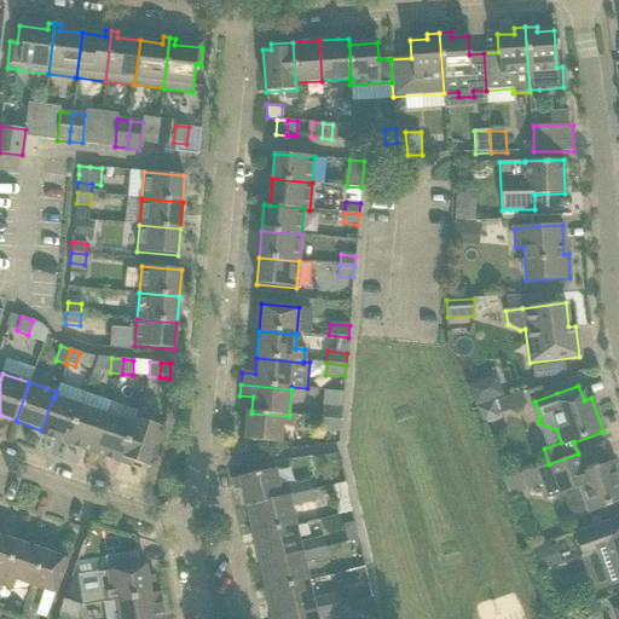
[(79,406),(55,398),(53,397),(41,431),(40,435),(65,444),(79,406)]
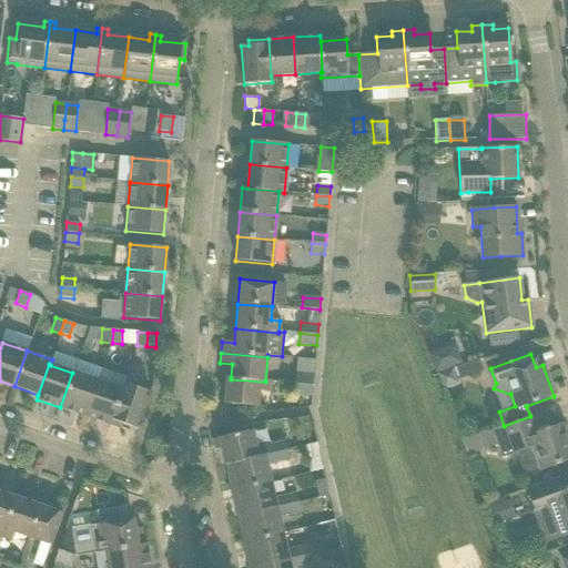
[(438,374),(443,388),(457,383),(453,368),(438,374)]
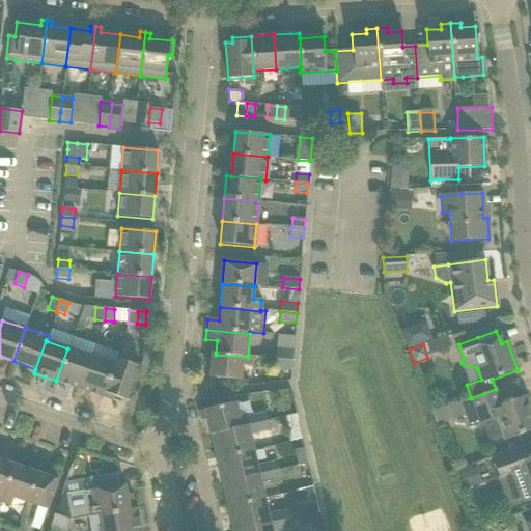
[(79,389),(90,356),(67,348),(56,381),(79,389)]
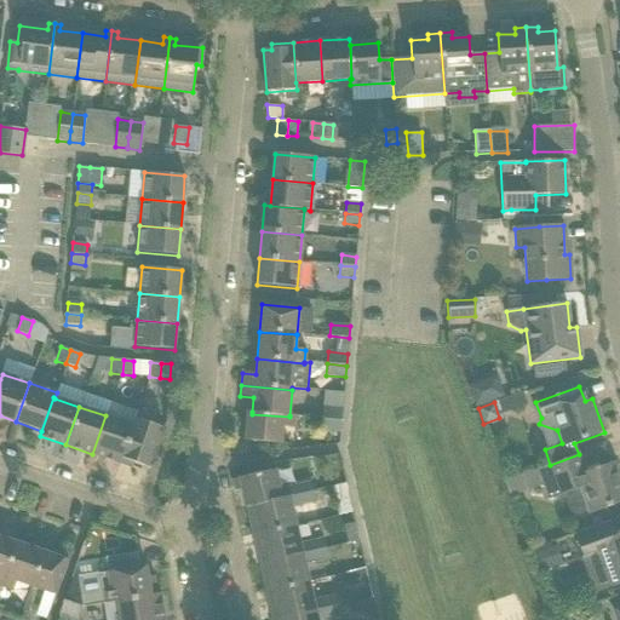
[(323,408),(322,419),(342,422),(343,409),(323,408)]
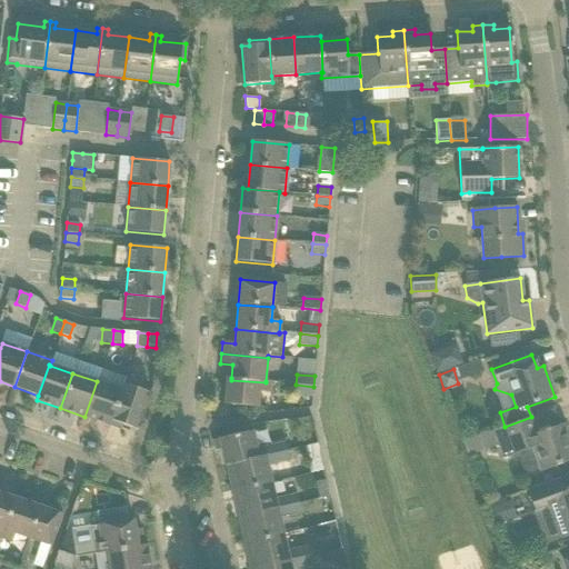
[(231,380),(231,378),(227,378),(225,405),(247,407),(258,408),(260,392),(269,393),(270,381),(266,381),(266,382),(231,380)]
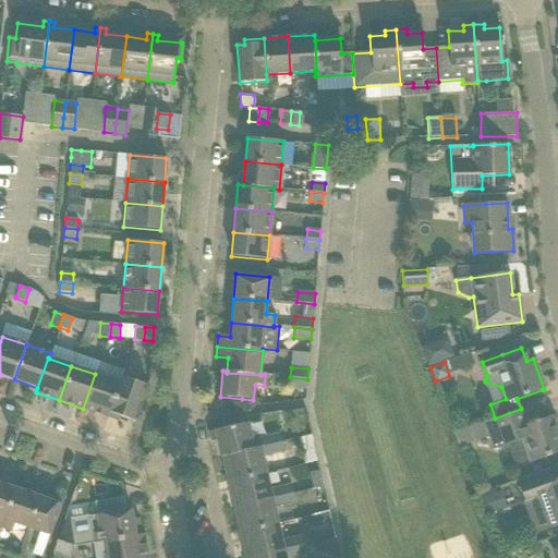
[(108,417),(120,383),(95,374),(83,409),(108,417)]
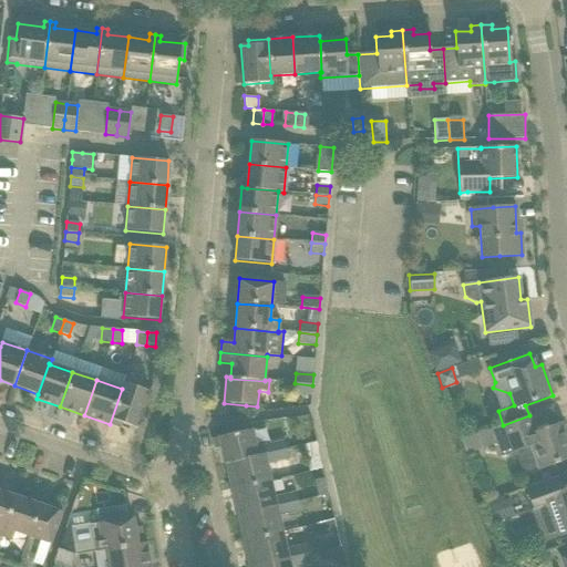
[(137,429),(150,392),(124,382),(122,389),(110,424),(129,431),(131,426),(137,429)]
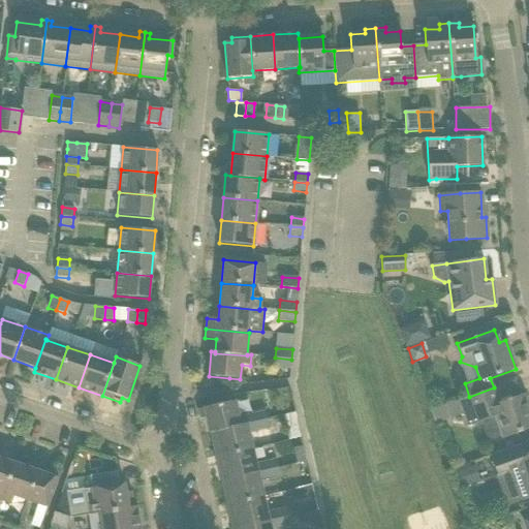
[(291,360),(275,358),(274,368),(290,370),(291,360)]
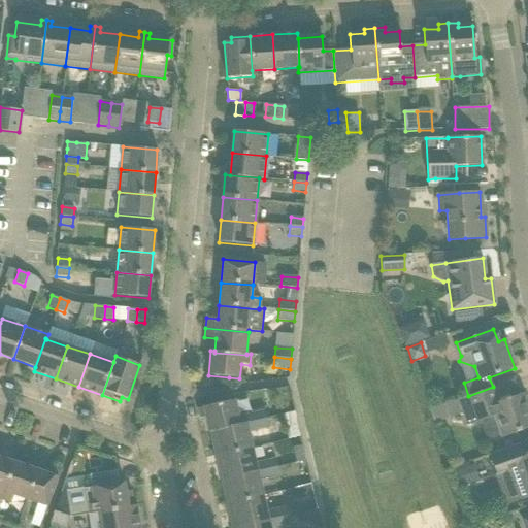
[(493,387),(468,396),(457,400),(466,426),(480,421),(487,441),(500,436),(501,438),(527,428),(527,404),(524,393),(498,402),(493,387)]
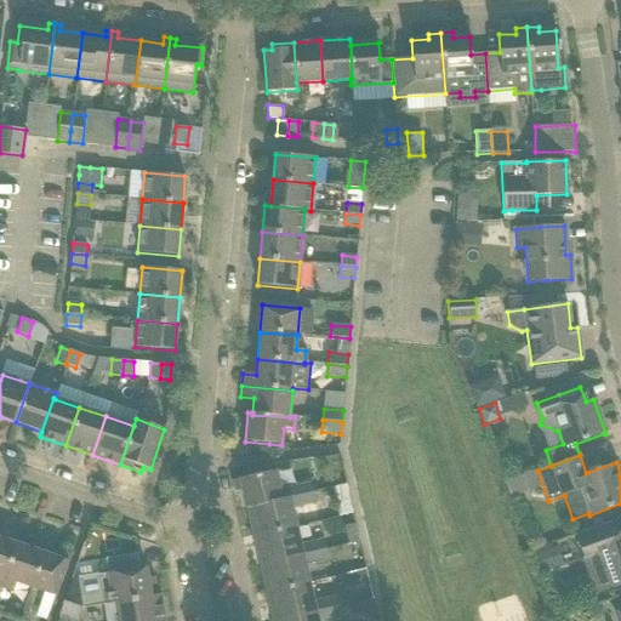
[(246,508),(252,507),(252,506),(313,493),(312,483),(280,490),(277,471),(256,476),(233,480),(234,488),(240,485),(246,508)]
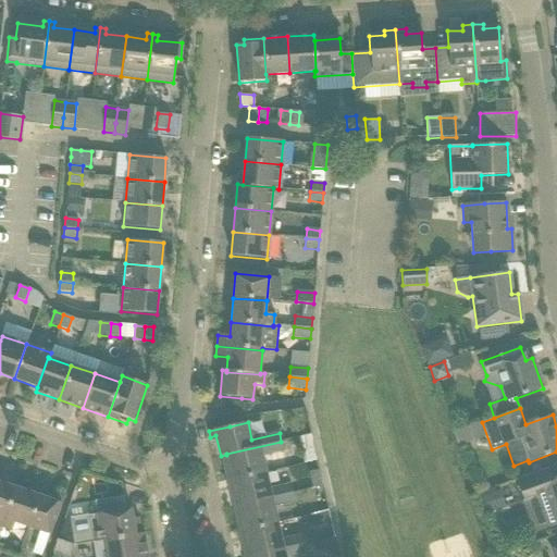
[(310,435),(300,437),(306,462),(317,460),(310,435)]
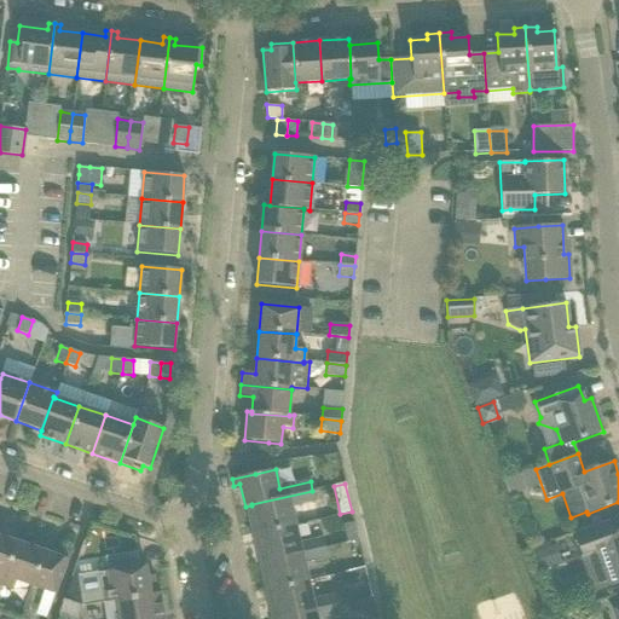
[(250,528),(253,534),(295,525),(291,505),(314,501),(312,491),(252,504),(252,505),(258,527),(250,528)]
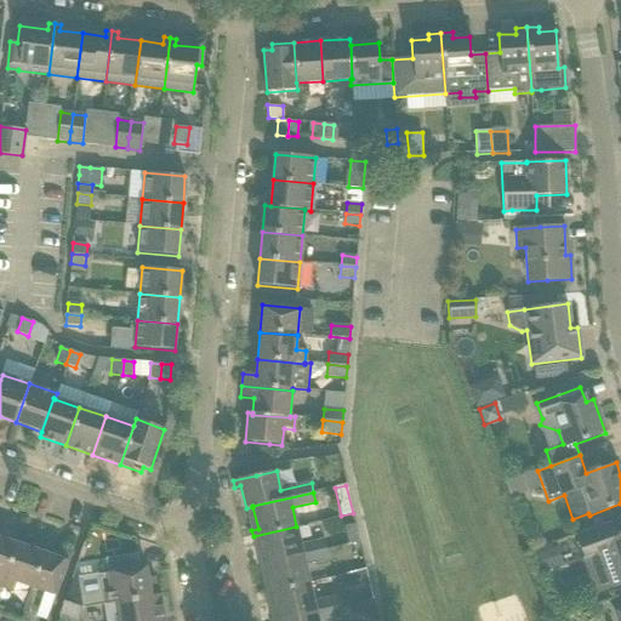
[(575,535),(584,559),(588,558),(599,590),(620,581),(620,535),(616,536),(611,522),(575,535)]
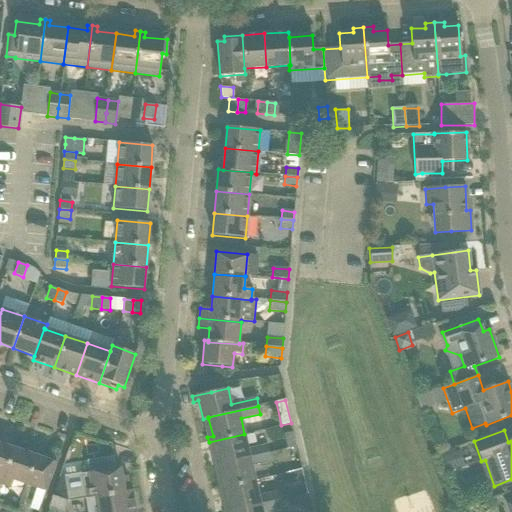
[(215,446),(219,464),(269,453),(267,445),(248,449),(244,434),(209,442),(210,447),(215,446)]
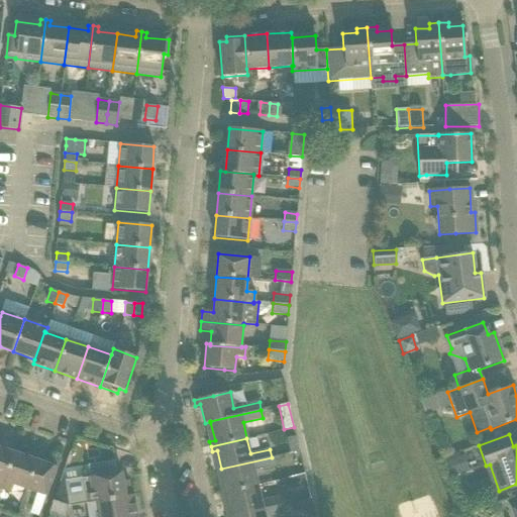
[(0,489),(1,490),(14,452),(0,447),(0,489)]
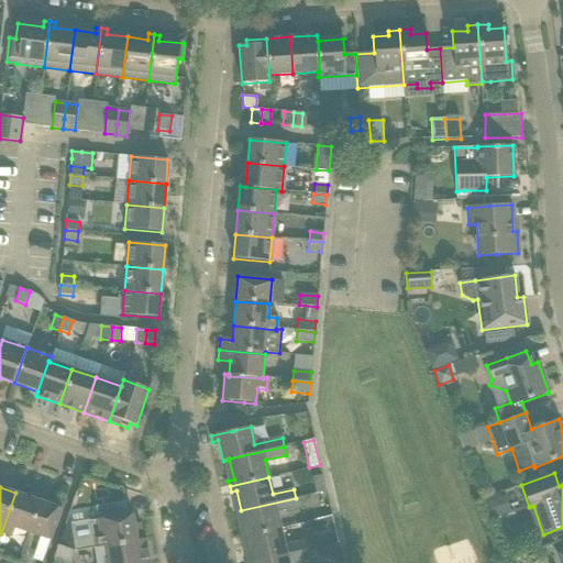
[(14,528),(29,533),(40,501),(15,493),(1,533),(12,537),(14,528)]
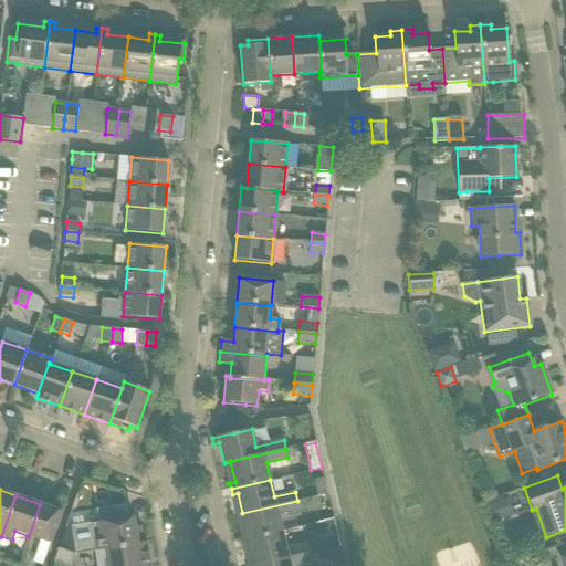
[(241,535),(242,541),(282,532),(282,531),(295,527),(291,511),(300,510),(297,501),(242,513),(247,534),(241,535)]
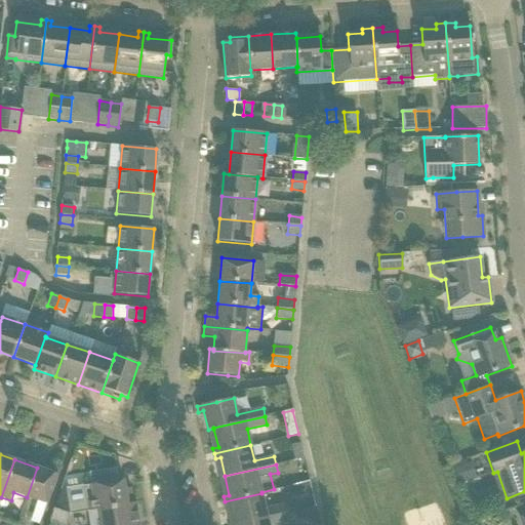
[(37,468),(27,497),(47,503),(57,474),(37,468)]
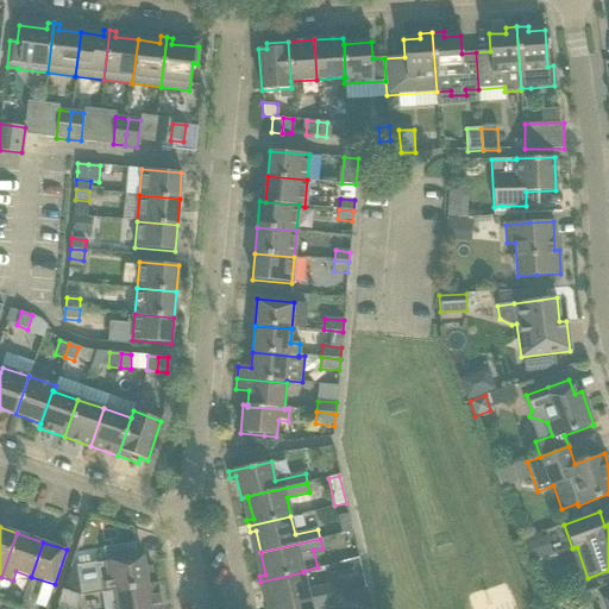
[(154,584),(154,583),(151,566),(145,567),(143,557),(125,559),(123,545),(102,548),(108,579),(99,582),(101,594),(111,591),(154,584)]
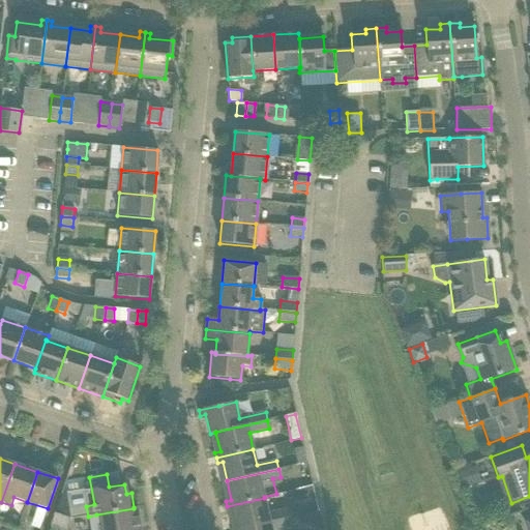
[(233,510),(238,529),(290,518),(288,508),(268,513),(264,498),(227,506),(228,511),(233,510)]
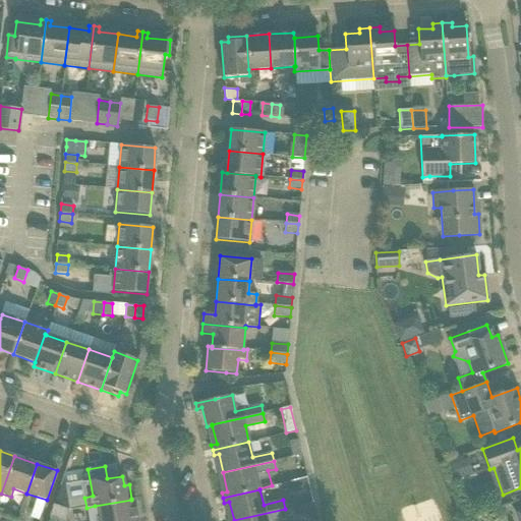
[(100,515),(101,520),(137,520),(134,499),(131,499),(131,500),(95,506),(97,516),(100,515)]
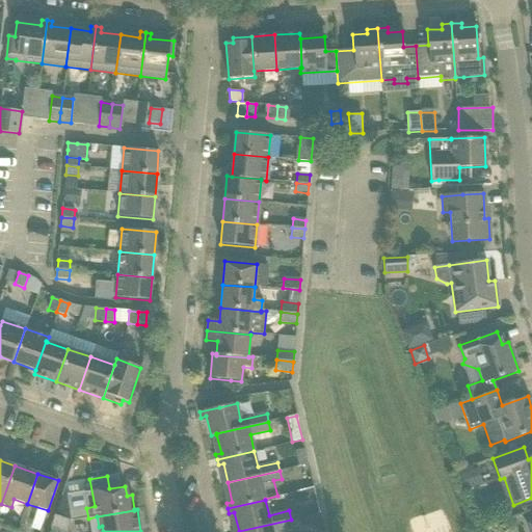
[(317,513),(303,516),(306,526),(320,523),(317,513)]
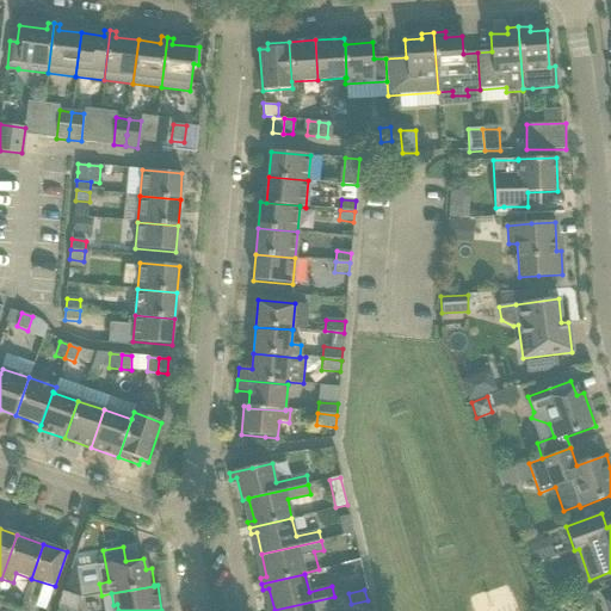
[(59,604),(78,610),(81,598),(63,592),(59,604)]
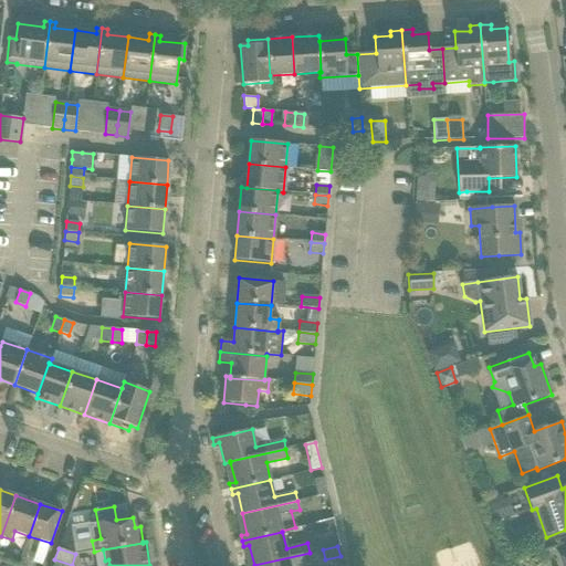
[(310,553),(254,565),(253,565),(290,565),(312,562),(310,553)]
